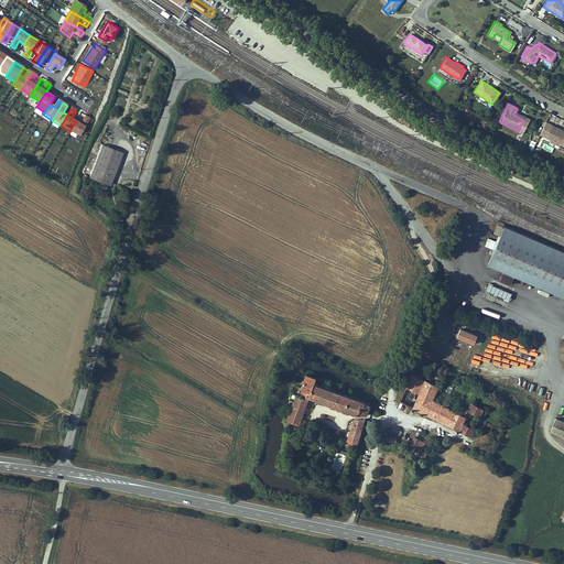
[(419,126),(399,112),(396,117),(405,122),(404,125),(415,131),(419,126)]
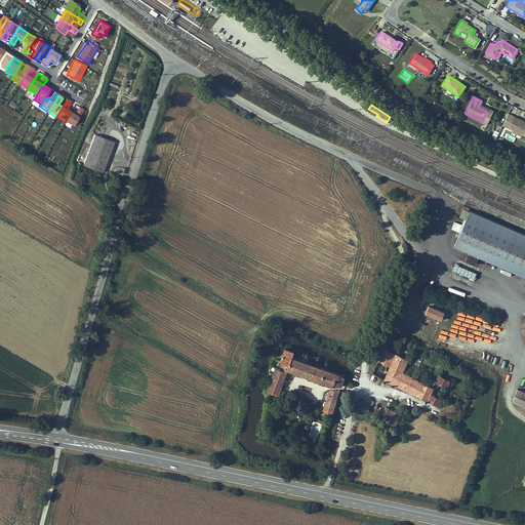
[(73,127),(83,112),(79,109),(75,116),(71,113),(65,122),(66,123),(73,127)]
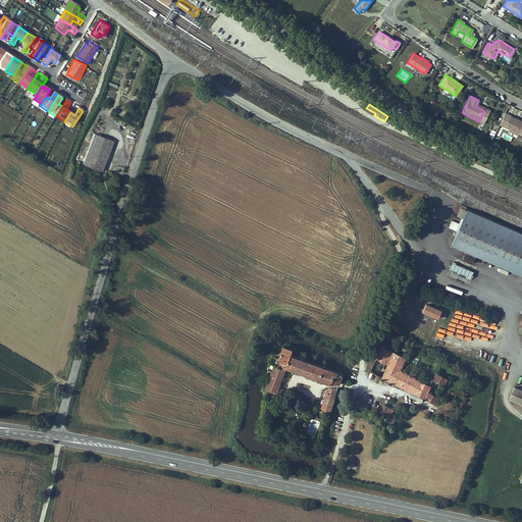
[(521,135),(521,120),(517,119),(517,120),(514,118),(514,117),(510,115),(505,126),(509,128),(509,127),(513,129),(513,128),(518,131),(517,133),(521,135)]
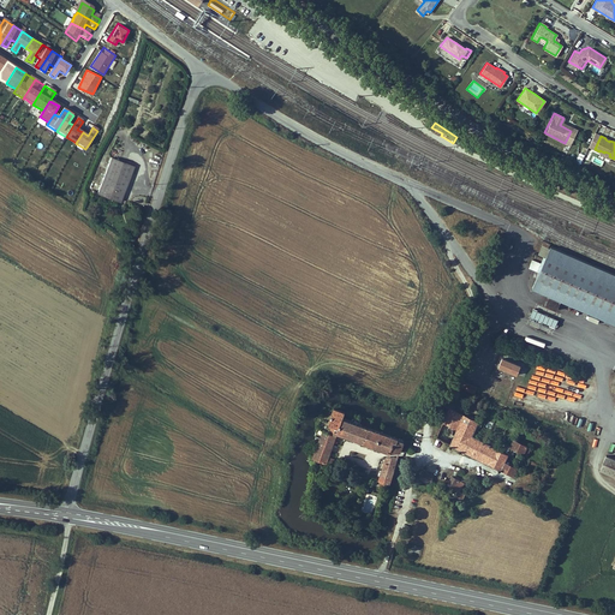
[(136,165),(112,155),(99,193),(123,202),(136,165)]
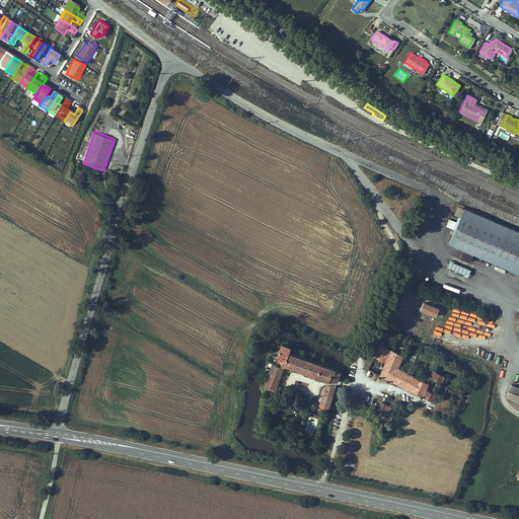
[(518,232),(462,209),(456,225),(454,224),(453,221),(450,220),(447,221),(446,225),(447,228),(450,228),(453,227),(455,228),(448,243),(518,272),(518,232)]
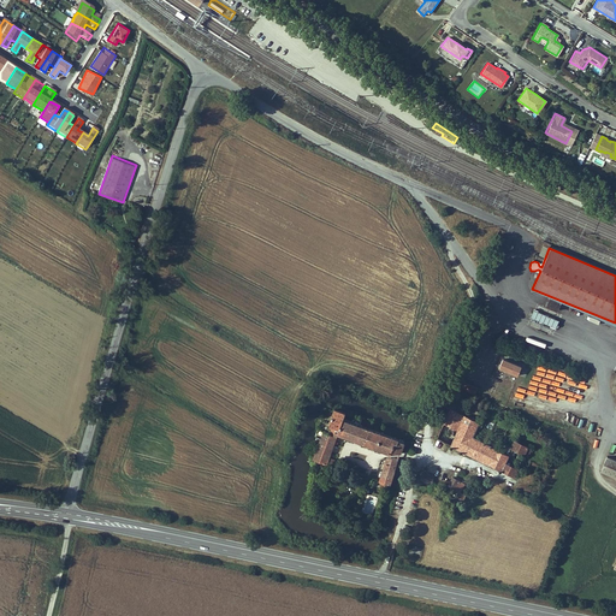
[(550,302),(548,307),(557,311),(561,303),(555,301),(552,303),(550,302)]
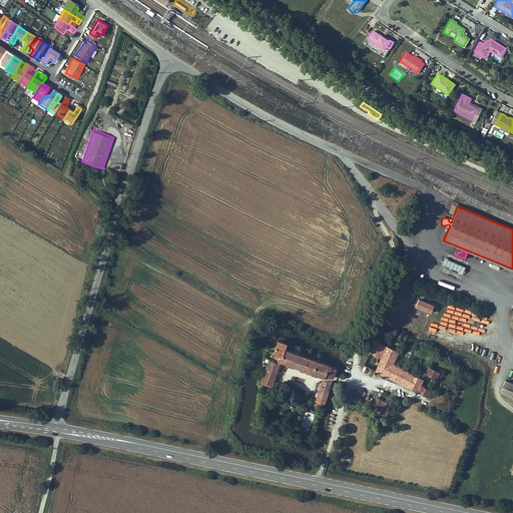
[(464,269),(465,265),(444,257),(441,263),(465,272),(466,269),(464,269)]
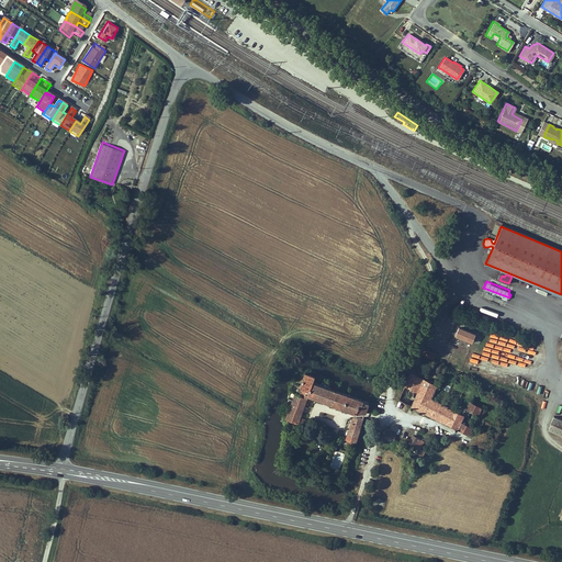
[(472,343),(476,334),(460,326),(456,335),(472,343)]
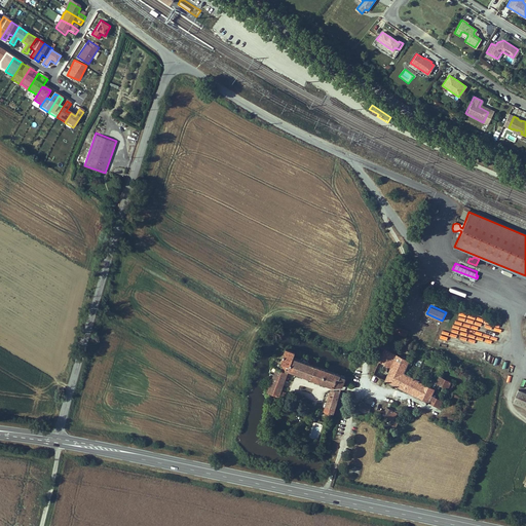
[(393,325),(390,330),(406,338),(408,332),(393,325)]
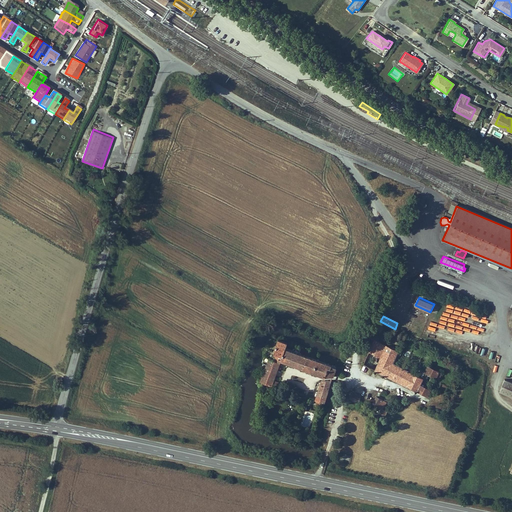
[(362,364),(415,393),(422,381),(412,375),(391,364),(397,352),(375,340),(362,364)]
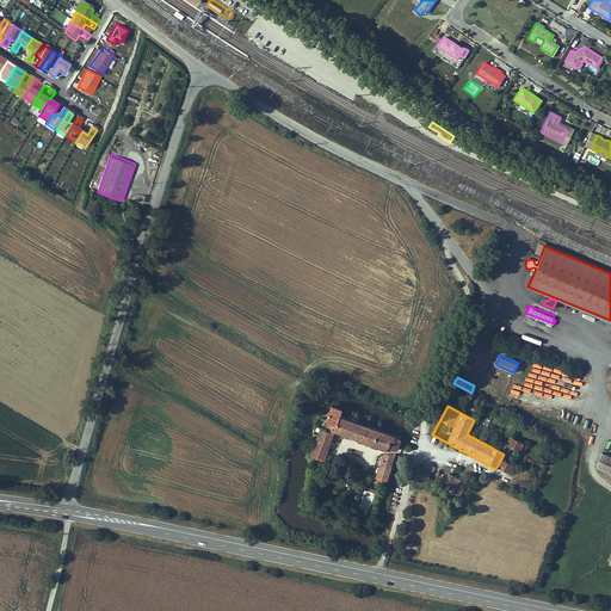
[(327,421),(325,427),(390,451),(396,451),(399,442),(341,420),(343,412),(332,408),(329,411),(321,408),(319,420),(327,421)]
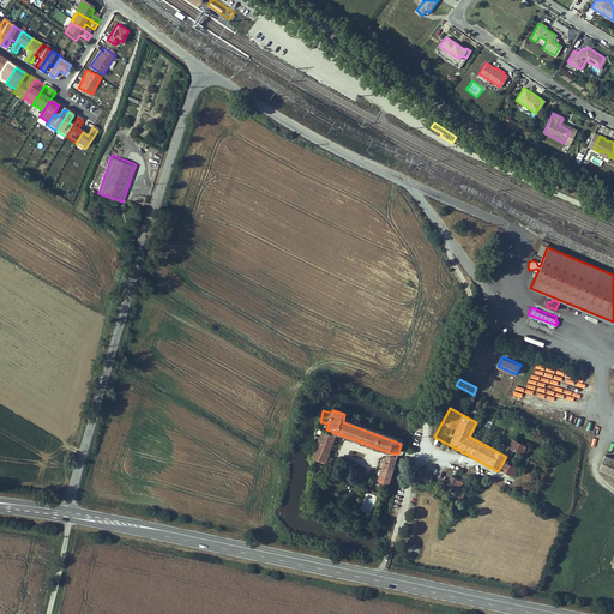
[(312,459),(325,463),(333,437),(321,432),(312,459)]
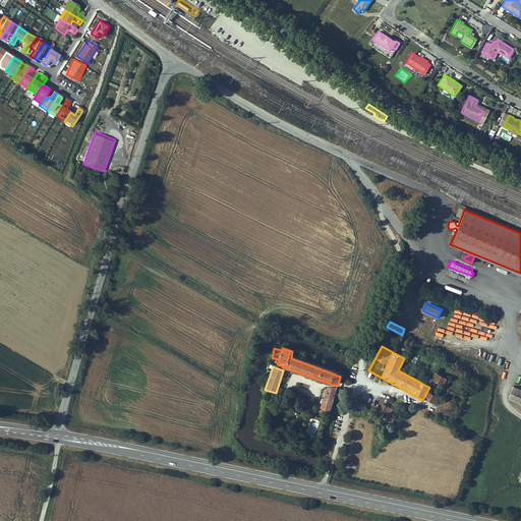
[(426,368),(419,382),(429,388),(422,400),(433,406),(447,381),(426,368)]
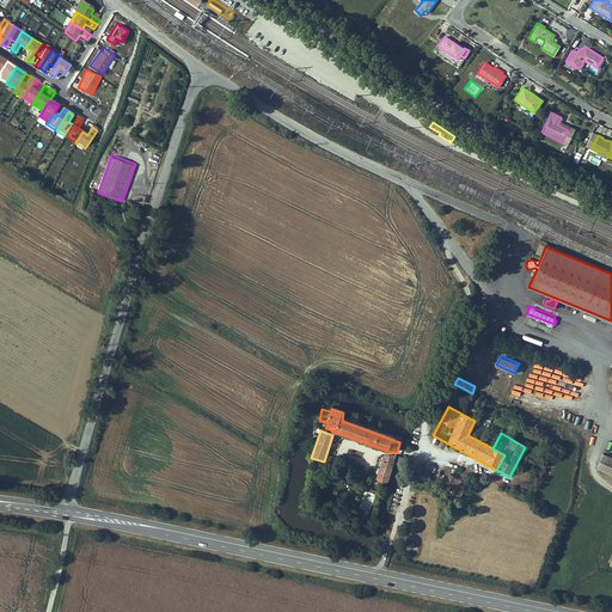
[(604,466),(610,452),(606,450),(600,465),(604,466)]
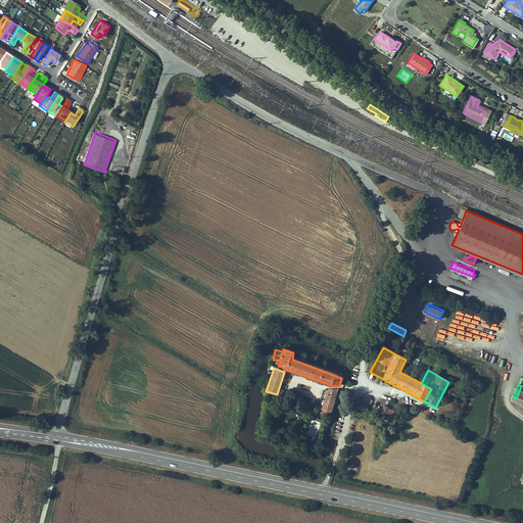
[(328,391),(322,411),(323,411),(329,413),(331,414),(338,392),(328,391)]
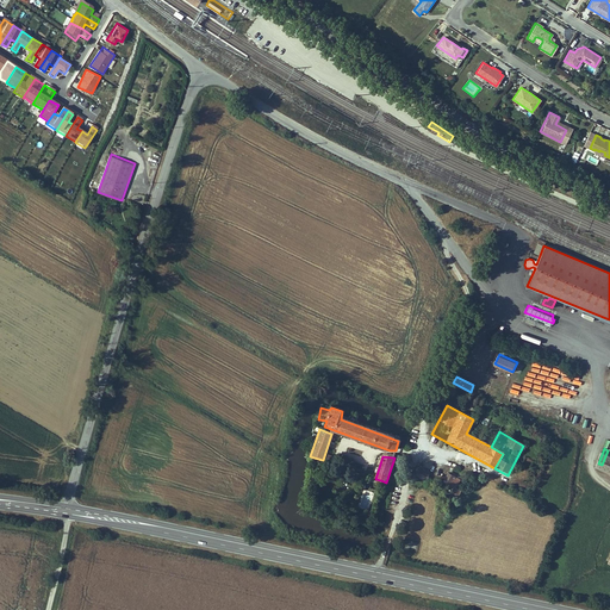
[(421,471),(417,477),(424,481),(428,474),(421,471)]
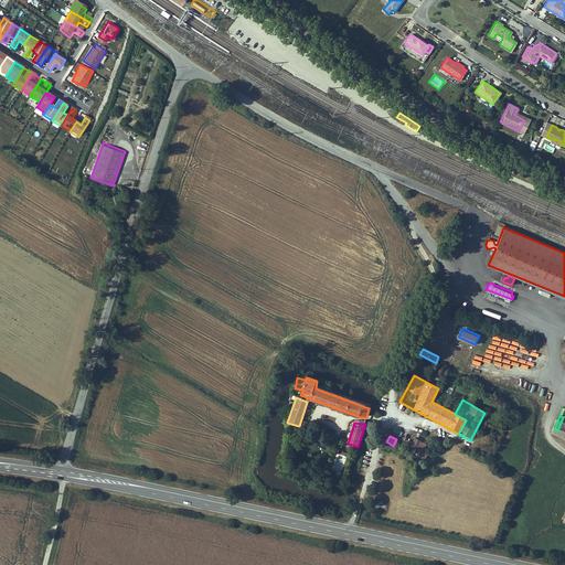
[(419,441),(415,450),(420,452),(425,445),(419,441)]
